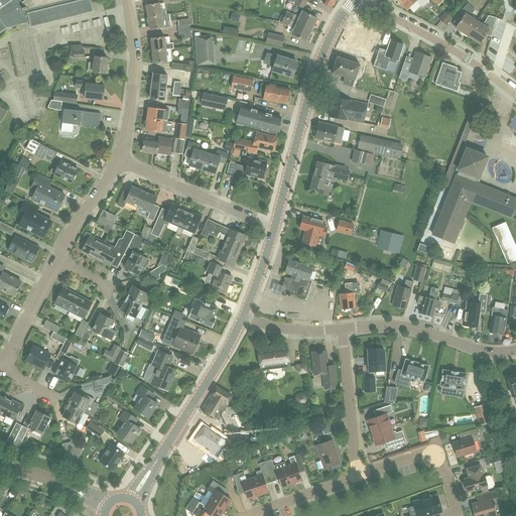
[(0,0),(0,121),(7,111),(0,106),(0,32),(6,28),(29,22),(30,27),(93,11),(90,0),(24,0),(22,2),(20,0),(0,0)]
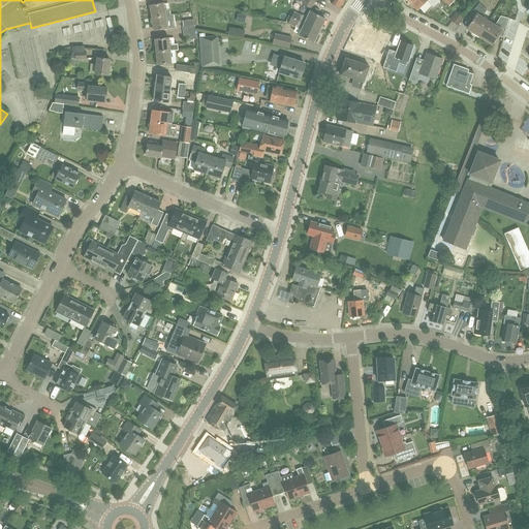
[(317,16),(319,10),(313,7),(315,3),(307,0),(294,0),(293,5),(293,7),(299,9),(300,8),(302,9),(303,5),(311,9),(310,11),(307,18),(301,14),(301,16),(293,12),(291,18),(319,30),(324,19),(317,16)]
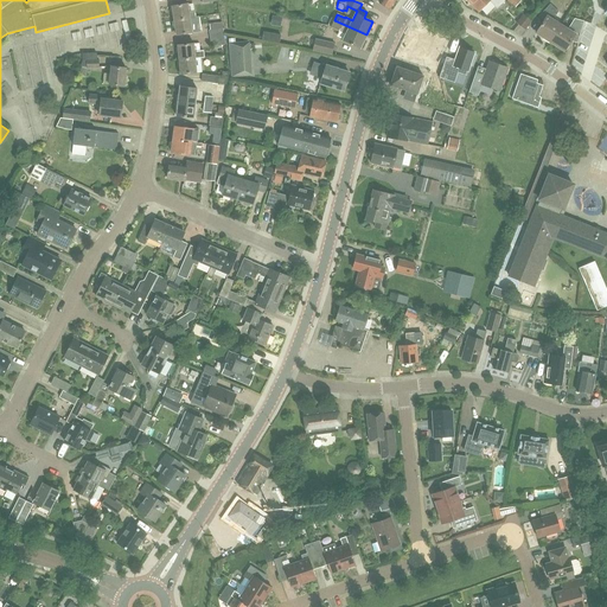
[(466,0),(472,5),(473,4),(480,11),(490,1),(497,8),(504,1),(503,0),(466,0)]
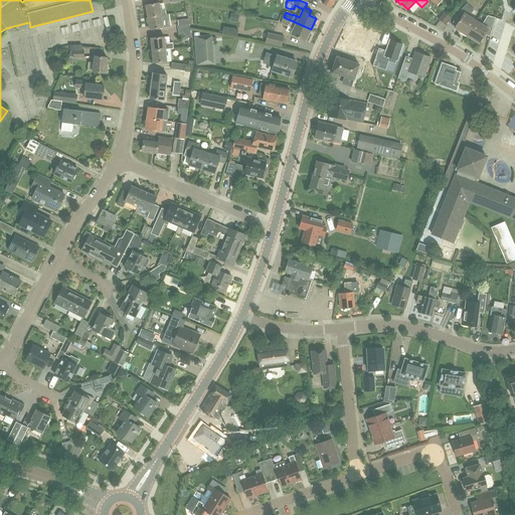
[(146,5),(148,18),(166,15),(165,10),(160,10),(159,3),(146,5)]
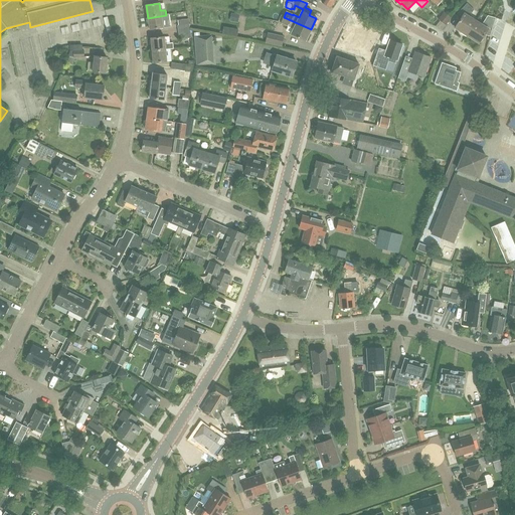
[(455,28),(467,35),(476,21),(469,17),(474,10),(467,3),(456,16),(460,20),(455,28)]
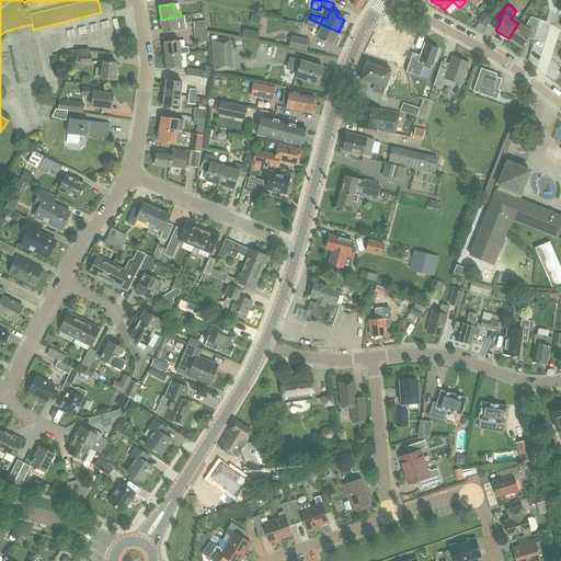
[(183,30),(181,16),(161,20),(162,33),(183,30)]
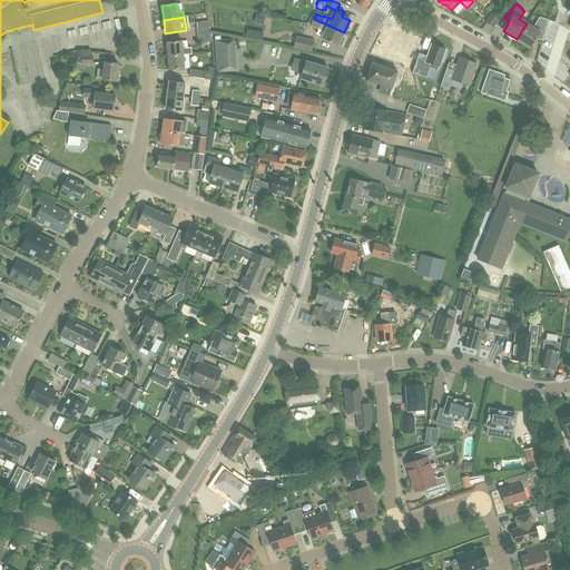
[(485,23),(487,23),(493,29),(498,22),(491,17),(485,23)]
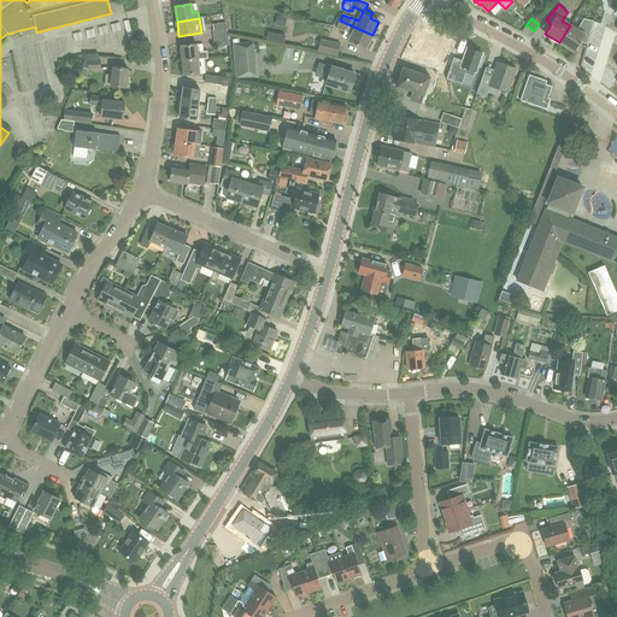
[(587,45),(593,23),(583,19),(576,30),(570,25),(559,42),(574,52),(580,42),(587,45)]
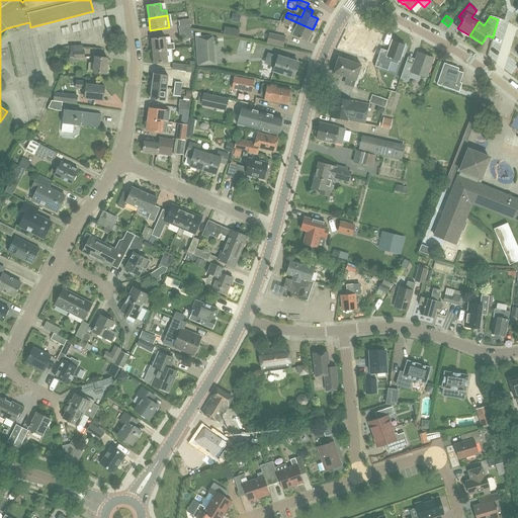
[(308,41),(313,29),(285,17),(282,23),(294,29),(292,34),(308,41)]
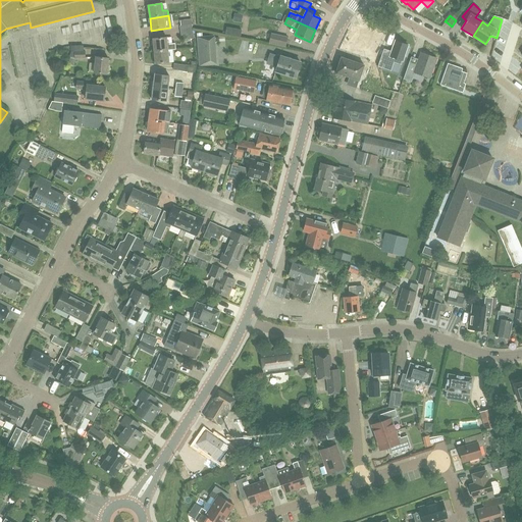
[(194,39),(193,30),(180,31),(181,40),(194,39)]
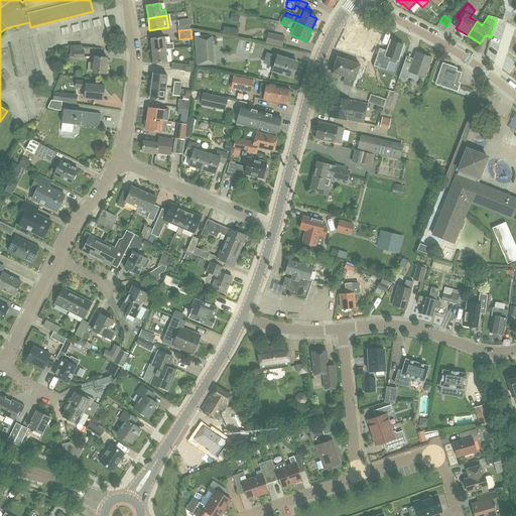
[(268,32),(266,43),(282,47),(285,36),(268,32)]
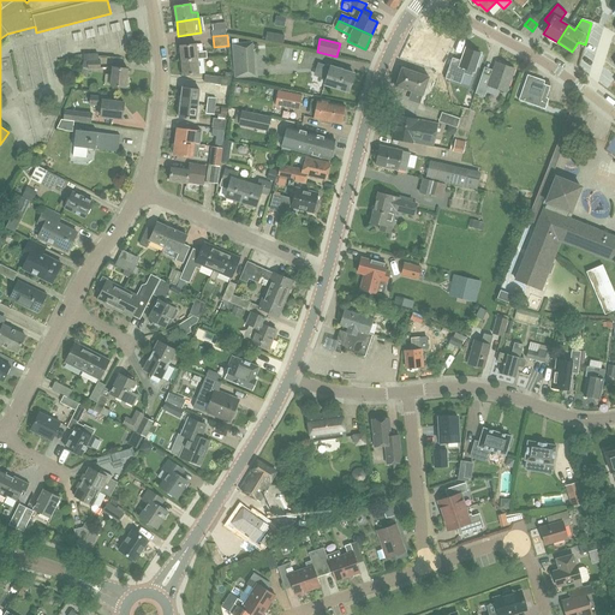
[(232,43),(234,78),(256,77),(254,42),(232,43)]
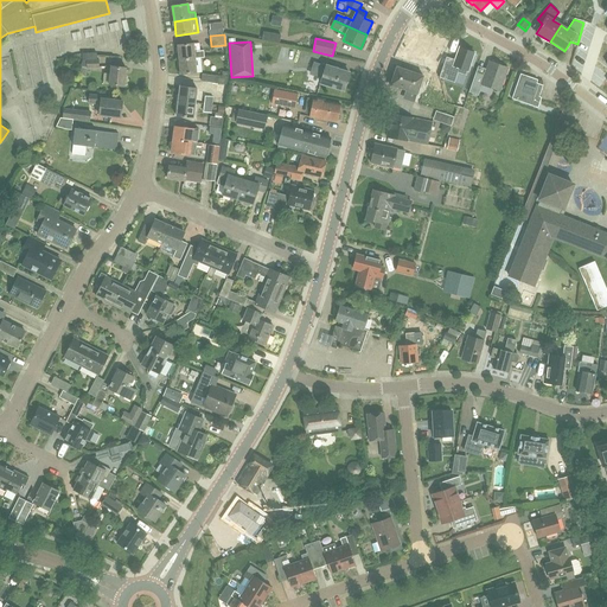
[(204,51),(200,51),(199,44),(178,45),(179,59),(195,58),(195,59),(200,58),(204,58),(204,51)]
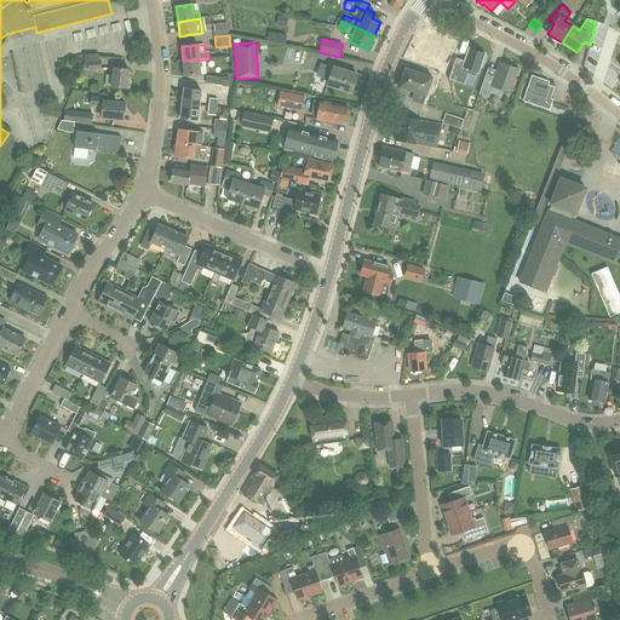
[(458,59),(449,79),(465,85),(470,75),(477,78),(482,68),(484,69),(488,59),(486,58),(487,57),(471,51),(466,63),(458,59)]
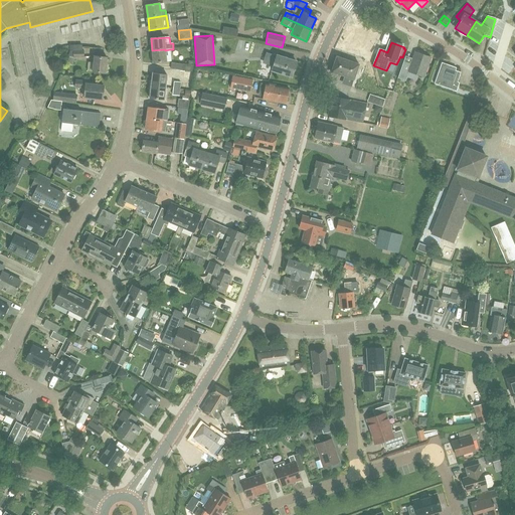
[(165,49),(152,50),(153,63),(171,61),(170,49),(165,50),(165,49)]
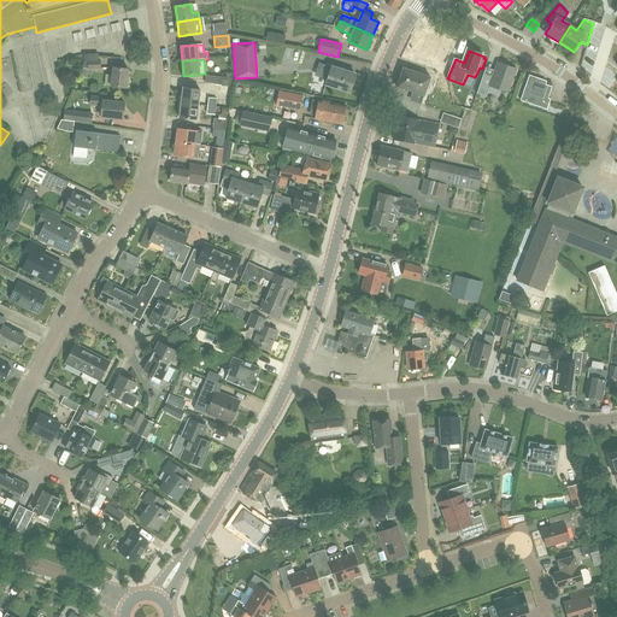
[(88,70),(100,70),(101,62),(81,62),(80,76),(87,77),(88,70)]
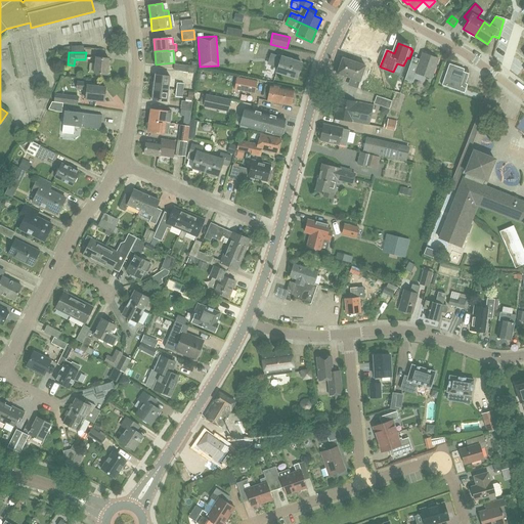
[(417,74),(431,79),(438,58),(423,53),(419,66),(410,62),(404,80),(412,83),(417,74)]
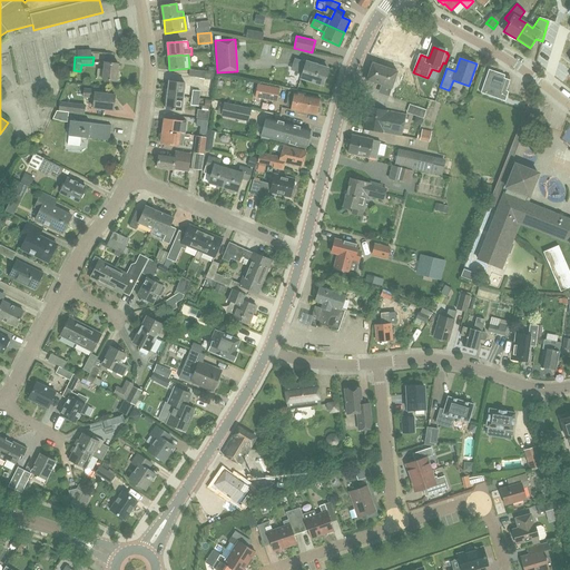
[(323,86),(328,69),(306,62),(306,61),(298,59),(296,68),(303,70),(301,78),(323,86)]
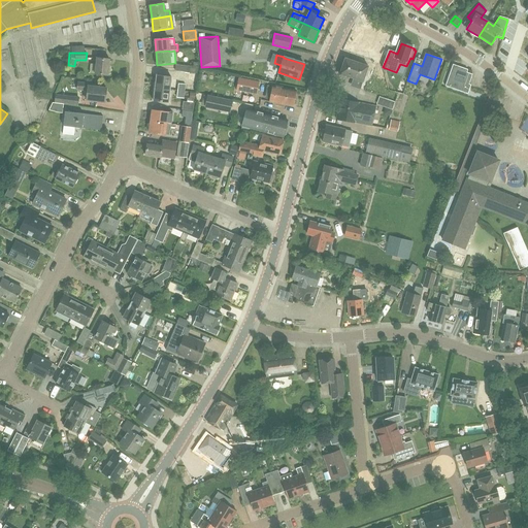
[(107,75),(108,74),(109,74),(110,73),(111,68),(110,67),(108,67),(109,59),(96,58),(96,64),(91,64),(90,73),(95,74),(107,75)]
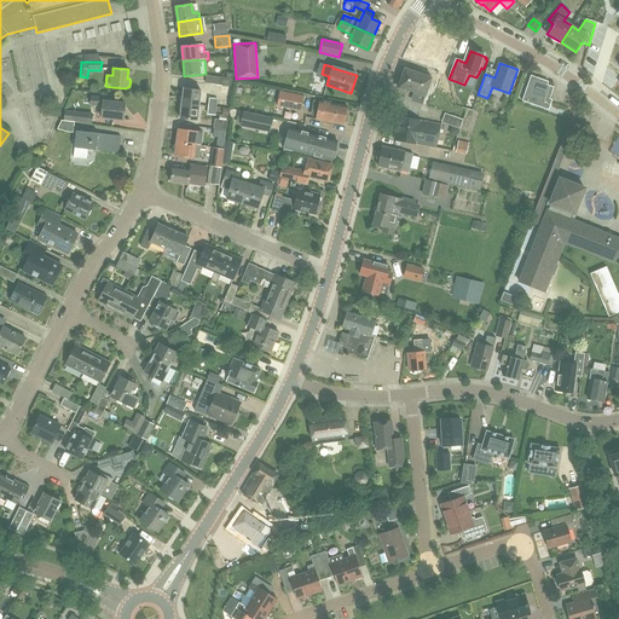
[(404,69),(398,87),(414,92),(424,96),(431,77),(404,69)]
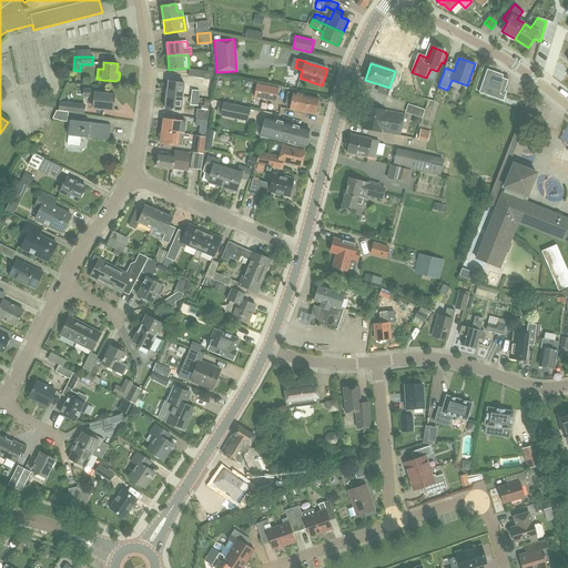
[(214,72),(189,69),(189,77),(213,80),(214,73),(214,72)]
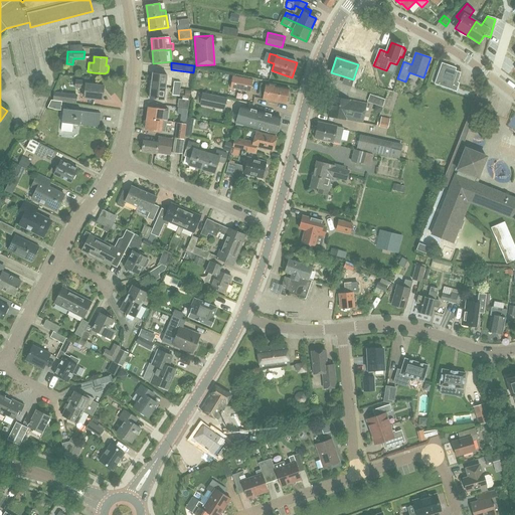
[(457,67),(442,62),(435,83),(457,92),(460,82),(458,82),(461,72),(456,70),(457,67)]
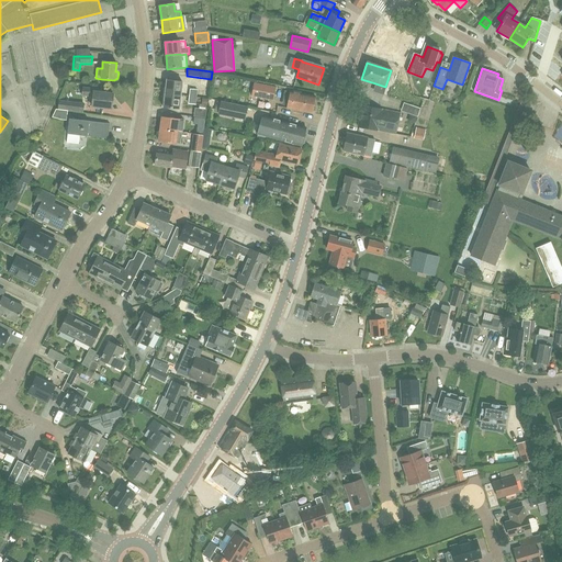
[(413,107),(423,110),(433,78),(435,79),(436,74),(427,71),(424,79),(406,74),(402,87),(394,85),(390,98),(409,103),(412,96),(416,97),(413,107)]
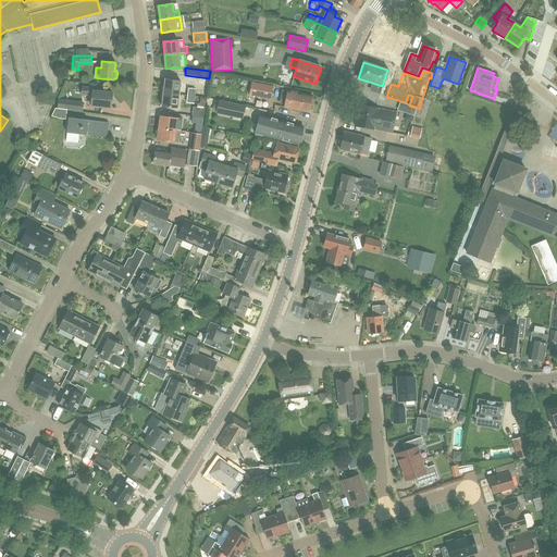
[(208,78),(199,77),(198,85),(207,86),(208,78)]
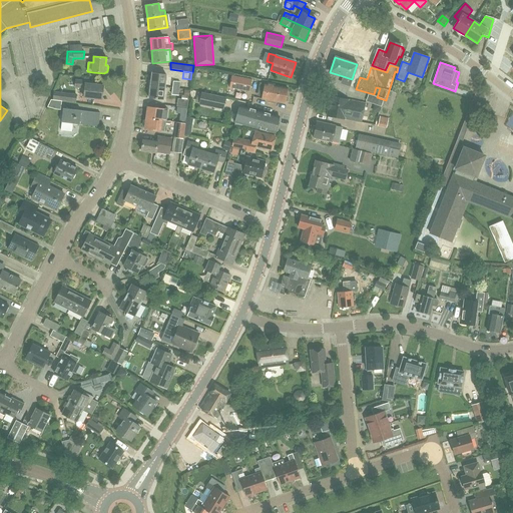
[(150,85),(164,87),(166,76),(166,75),(152,73),(150,85)]
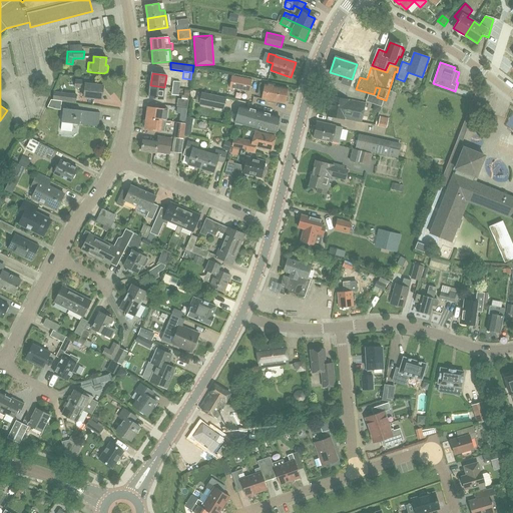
[(229,88),(249,92),(251,79),(231,75),(229,88)]
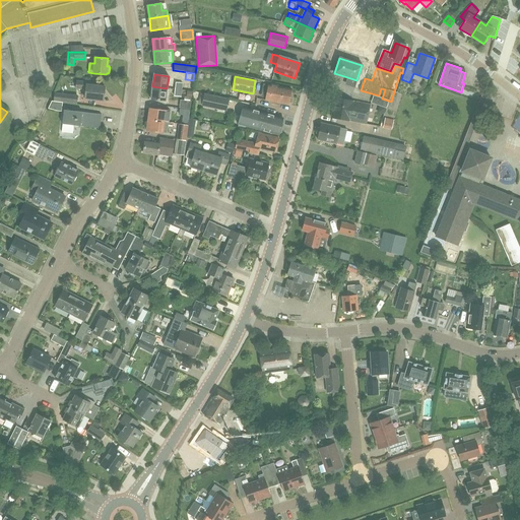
[(76,81),(76,88),(85,89),(84,99),(104,101),(105,87),(94,86),(94,83),(76,81)]
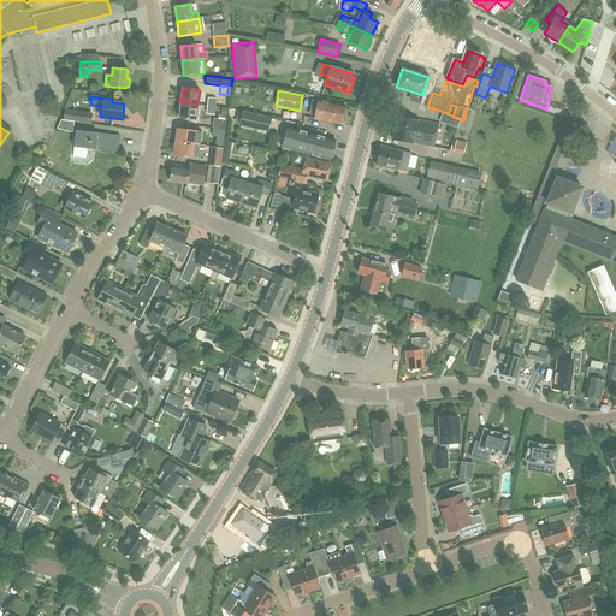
[(315,116),(314,119),(342,124),(342,123),(344,120),(345,117),(344,114),(345,106),(318,101),(315,116)]
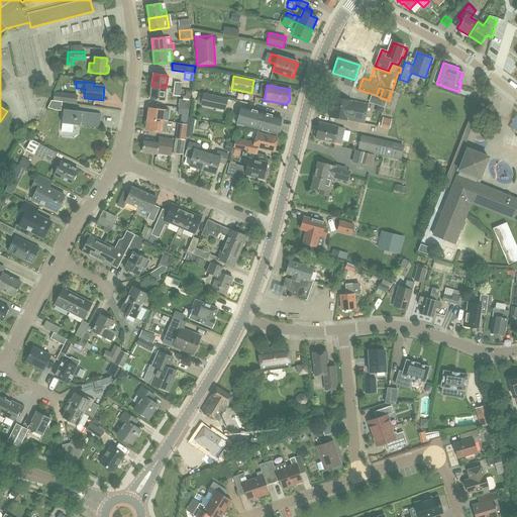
[(165,100),(166,88),(151,86),(150,98),(165,100)]
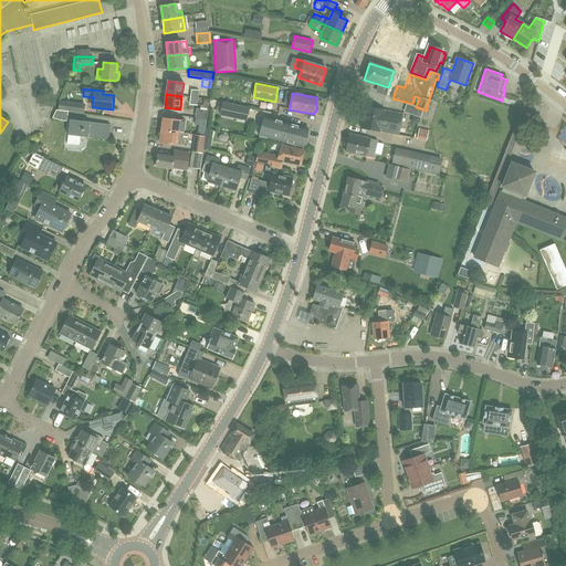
[(84,105),(73,104),(60,102),(59,109),(83,113),(84,105)]
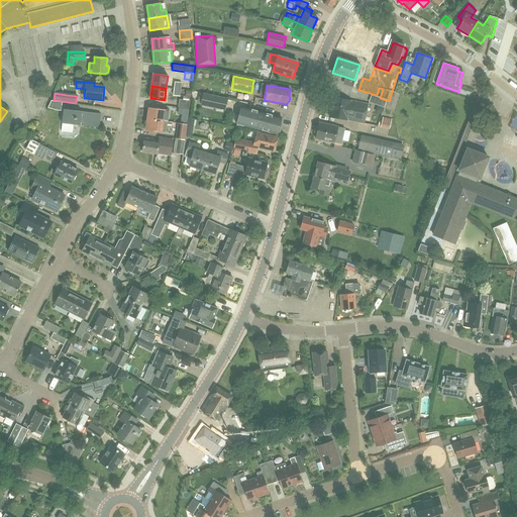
[(226,99),(203,94),(200,105),(224,110),(226,99)]
